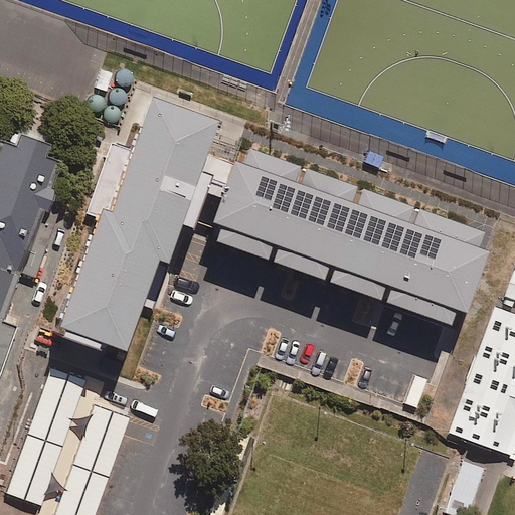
[(113,73),(101,69),(94,87),(107,92),(113,73)]
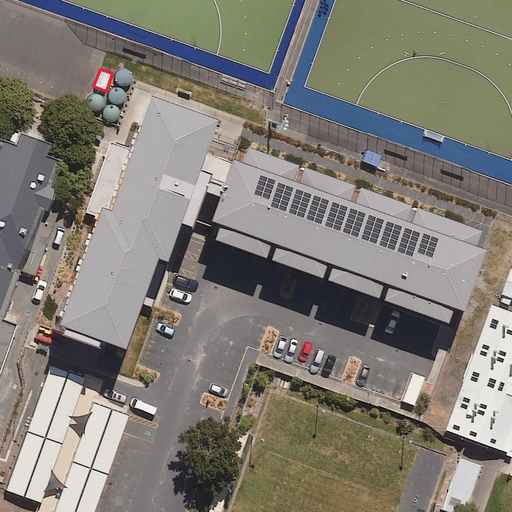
[(121,86),(124,86),(127,86),(129,84),(131,82),(132,79),(132,76),(132,74),(130,71),(128,69),(125,69),(122,69),(119,70),(117,72),(115,74),(115,77),(115,80),(116,82),(118,84),(121,86)]
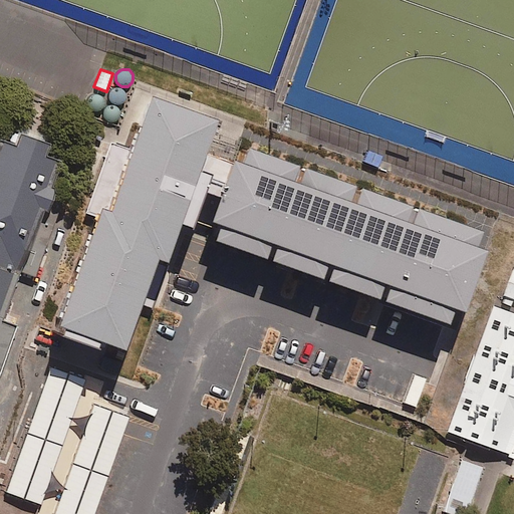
[(111,89),(110,92),(109,94),(108,97),(109,100),(111,102),(113,104),(116,105),(119,104),(121,103),(124,102),(125,99),(126,97),(125,94),(124,91),(122,89),(120,88),(117,88),(114,88),(111,89)]
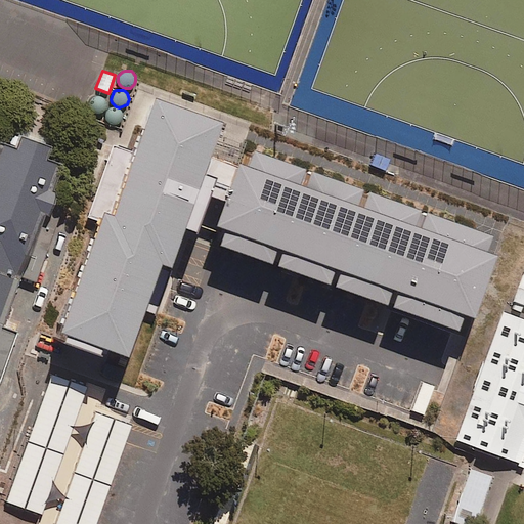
[(99,223),(60,333),(67,336),(64,341),(63,344),(102,357),(105,349),(111,350),(129,357),(146,310),(157,313),(186,228),(197,232),(210,194),(227,201),(218,226),(227,229),(221,246),(273,264),(278,248),(284,250),(278,266),(331,286),(337,269),(341,271),(335,288),(388,306),(394,290),(399,292),(393,307),(460,332),(466,314),(473,317),(496,256),(487,252),(492,236),(471,229),(428,214),(422,229),(416,226),(421,211),(370,193),(365,209),(357,207),(363,190),(313,173),(307,188),(300,186),(306,170),(255,151),(250,167),(241,164),(249,141),(221,132),(225,122),(155,96),(135,151),(113,143),(86,218),(99,223)]
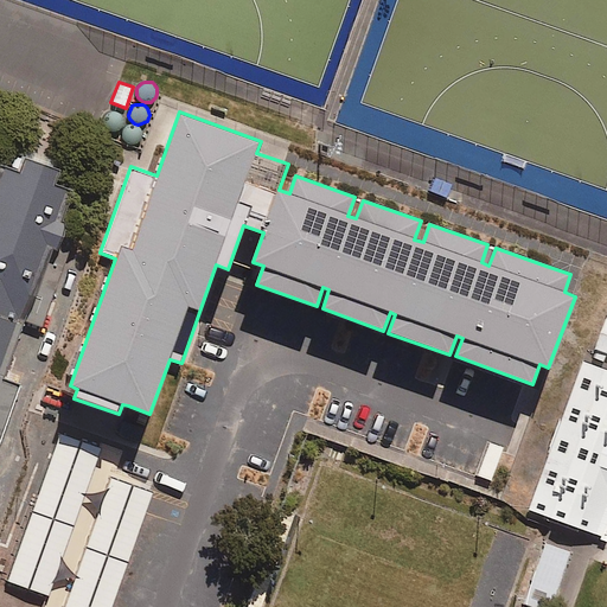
[(123,125),(125,122),(123,119),(122,115),(120,113),(116,112),(113,112),(110,112),(108,114),(106,116),(104,119),(104,122),(104,125),(107,128),(109,129),(112,131),(115,131),(119,131),(121,128),(123,125)]
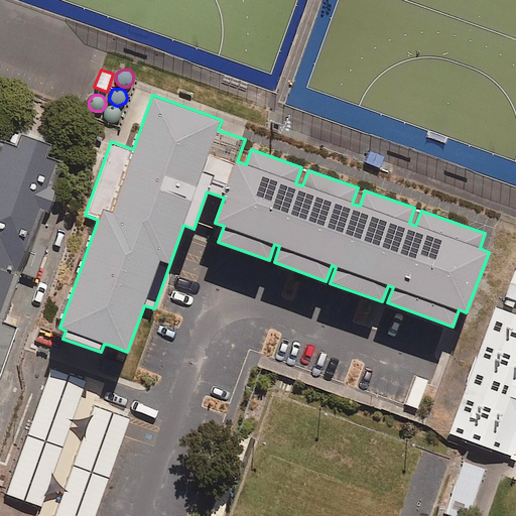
[(116,122),(118,120),(120,118),(121,115),(121,112),(120,110),(118,108),(115,106),(113,106),(110,106),(108,107),(106,109),(105,112),(104,114),(105,117),(106,119),(108,121),(110,122),(113,122),(116,122)]
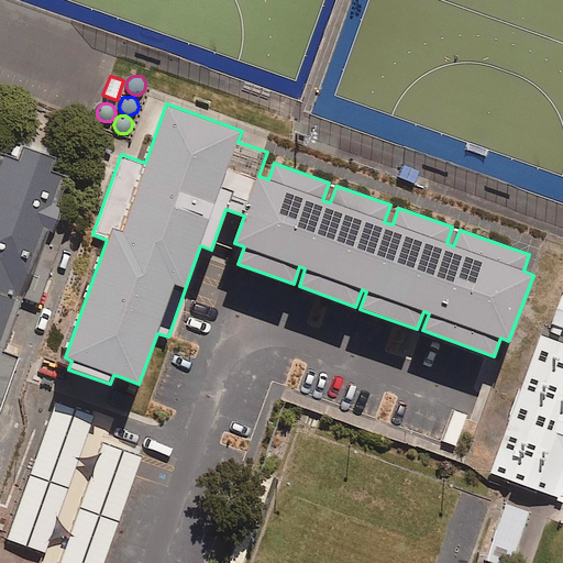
[(0,411),(20,356),(4,351),(23,297),(40,302),(59,247),(45,243),(53,220),(68,176),(53,170),(57,157),(22,145),(18,157),(0,151),(0,411)]
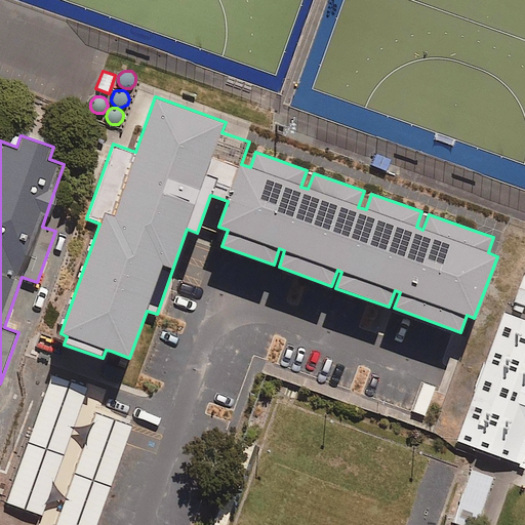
[(524,275),(515,301),(524,306),(524,275)]
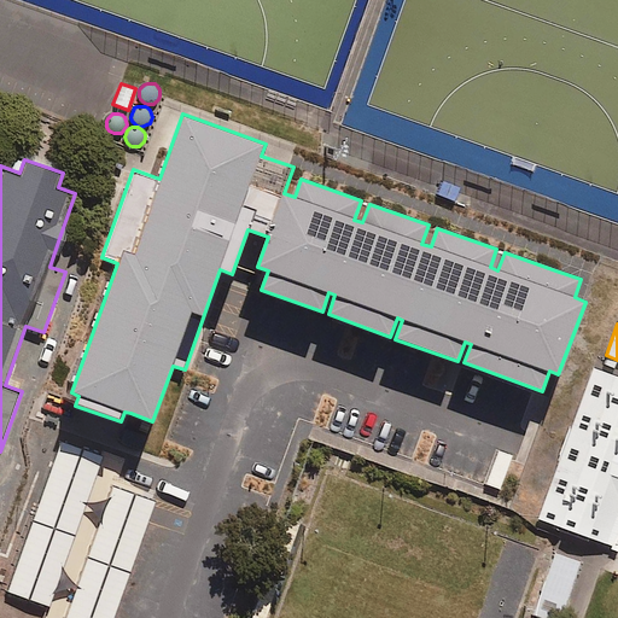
[(617,377),(594,368),(540,516),(538,519),(605,543),(617,547),(617,377)]
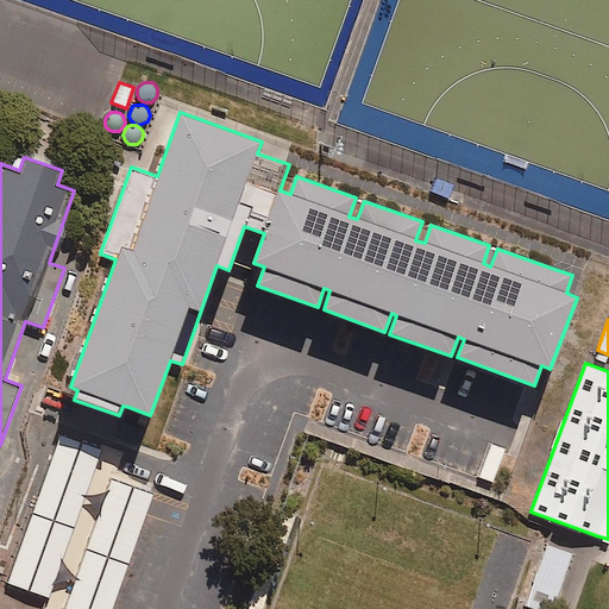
[(7,583),(49,598),(102,450),(60,435),(17,554),(7,583)]
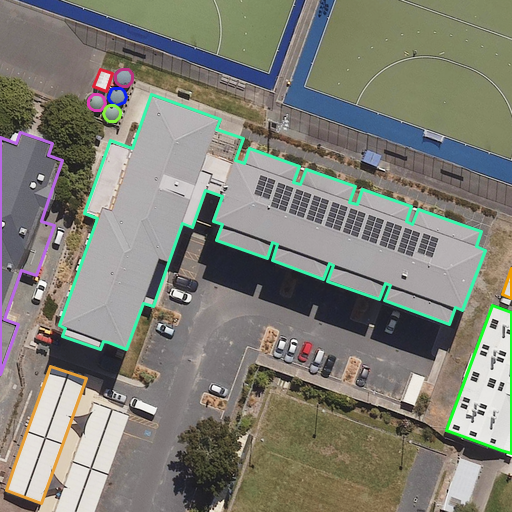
[(92,402),(53,511),(93,511),(128,415),(92,402)]
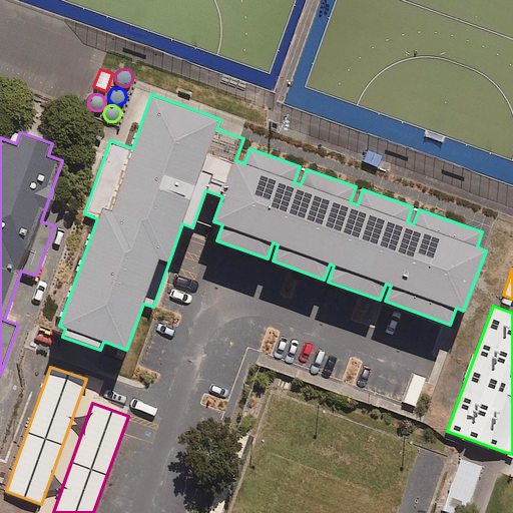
[(451,512),(467,512),(483,466),(461,459),(443,510),(451,512)]
